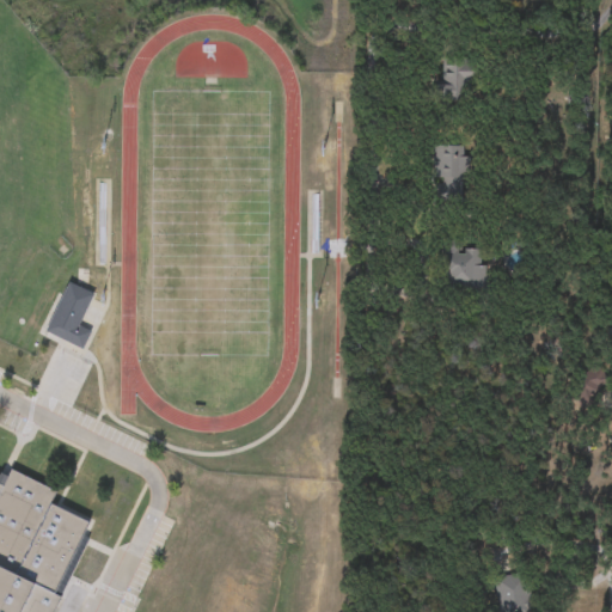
[(481,60),(481,84),(470,84),(470,99),(434,99),(434,83),(442,81),(442,60),(481,60)]
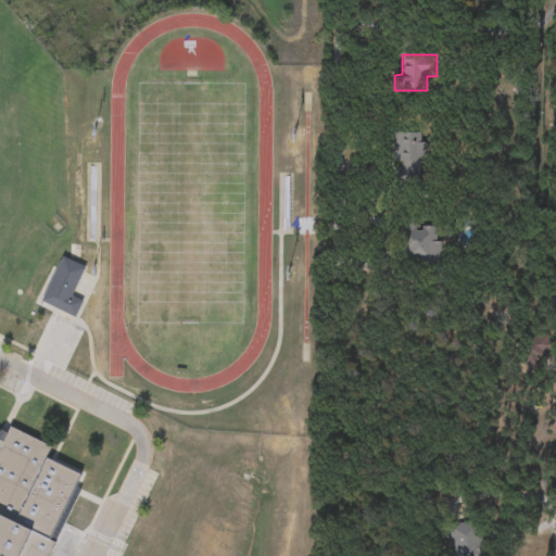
[(425,142),(425,176),(393,176),(393,133),(420,133),(420,142),(425,142)]
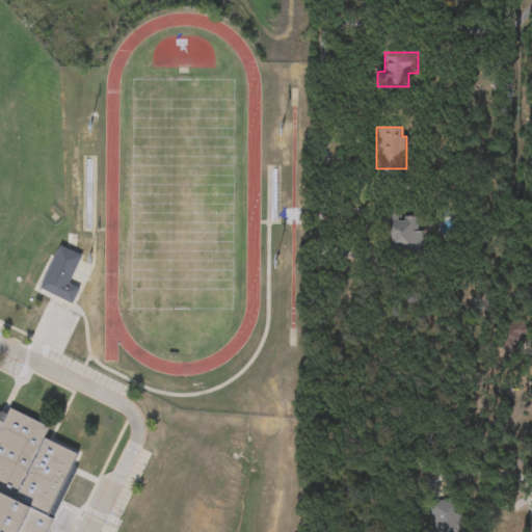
[(380,215),(418,216),(417,231),(423,231),(422,251),(379,249),(380,215)]
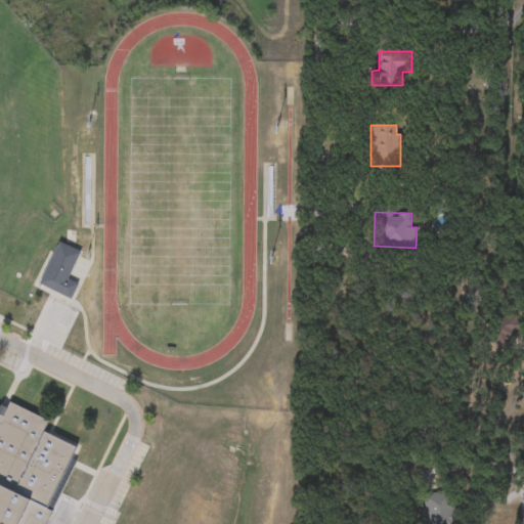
[(74,244),(66,244),(66,231),(74,231),(74,244)]
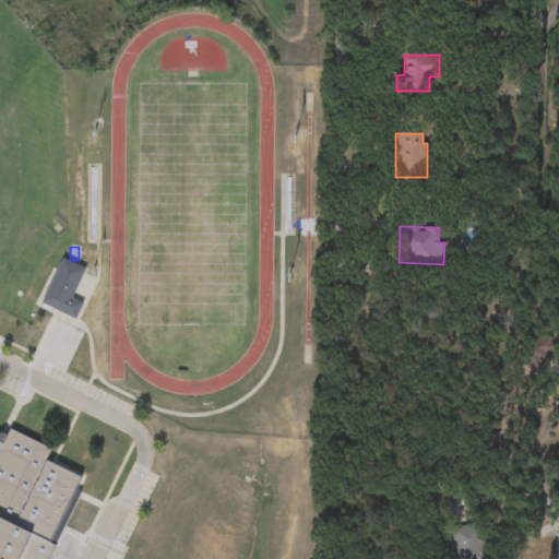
[(44,305),(51,289),(81,304),(73,319),(44,305)]
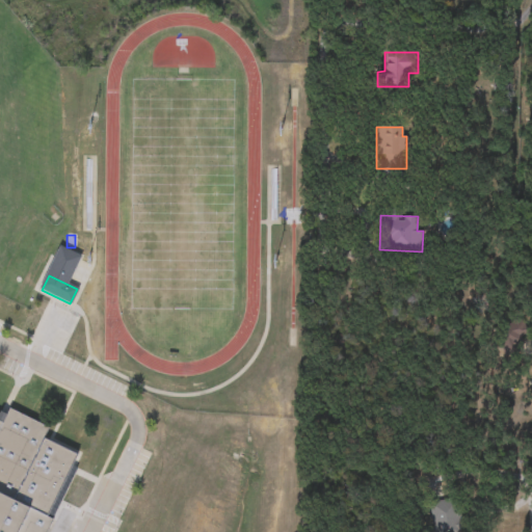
[(502,321),(526,325),(525,338),(521,337),(517,355),(497,352),(502,321)]
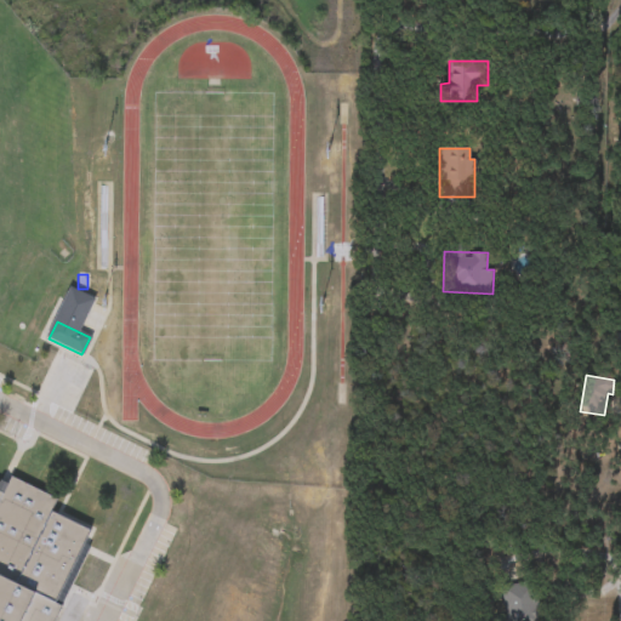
[(53,496),(18,587),(62,604),(57,617),(69,620),(0,620),(0,480),(7,484),(9,479),(53,496)]
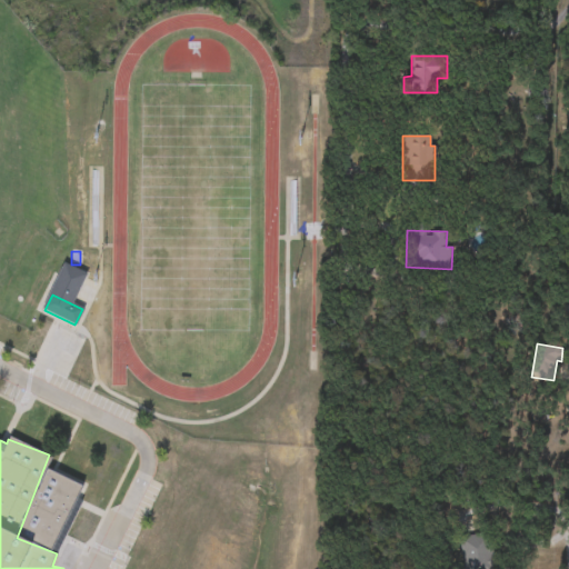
[(491,568),(460,568),(460,535),(491,535),(491,568)]
